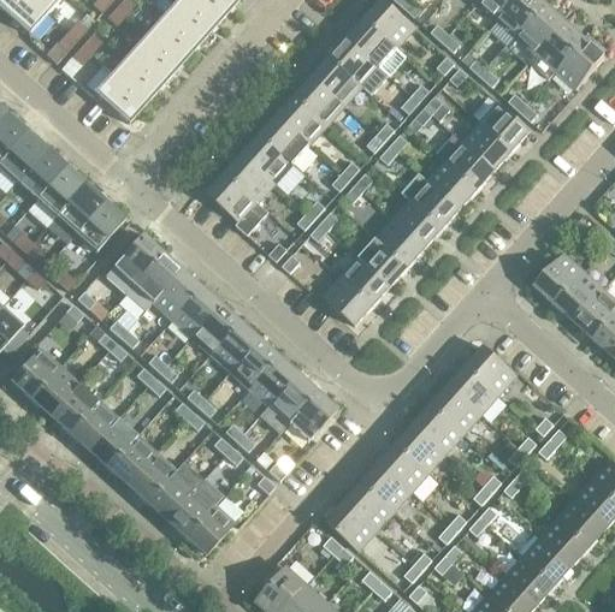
[(45,12),(30,0),(0,0),(0,9),(27,33),(45,12)]
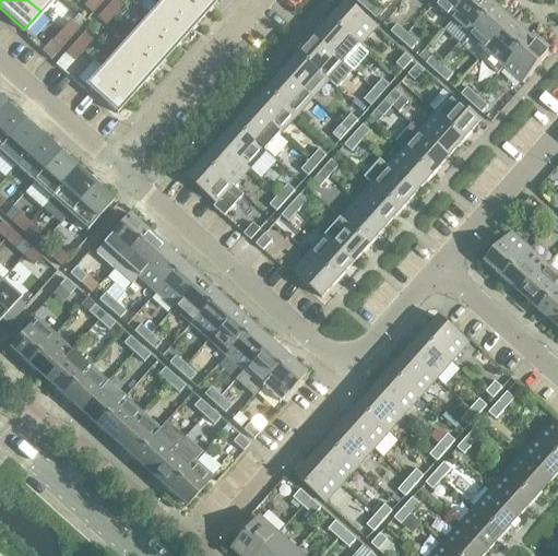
[(27,0),(40,11),(50,0),(27,0)]
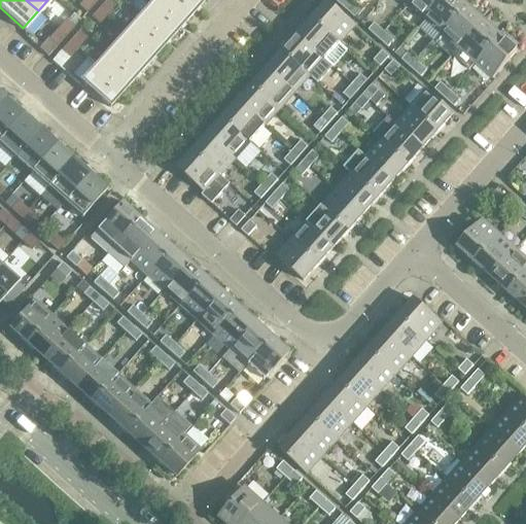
[(94,0),(81,0),(78,4),(85,10),(94,0)]
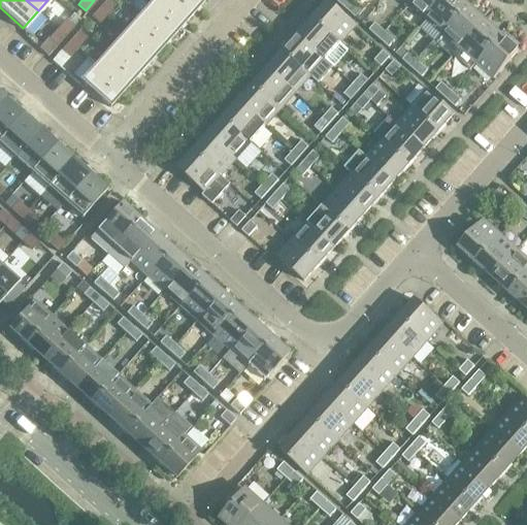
[(102,0),(98,5),(105,10),(113,1),(112,0),(102,0)]
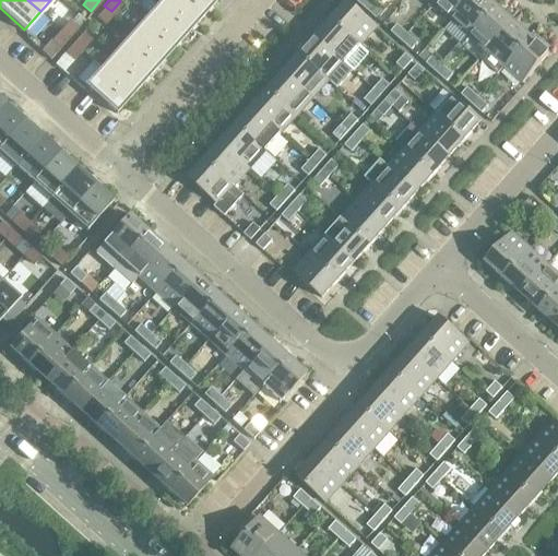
[(157,0),(147,12),(178,39),(194,22),(169,0),(157,0)]
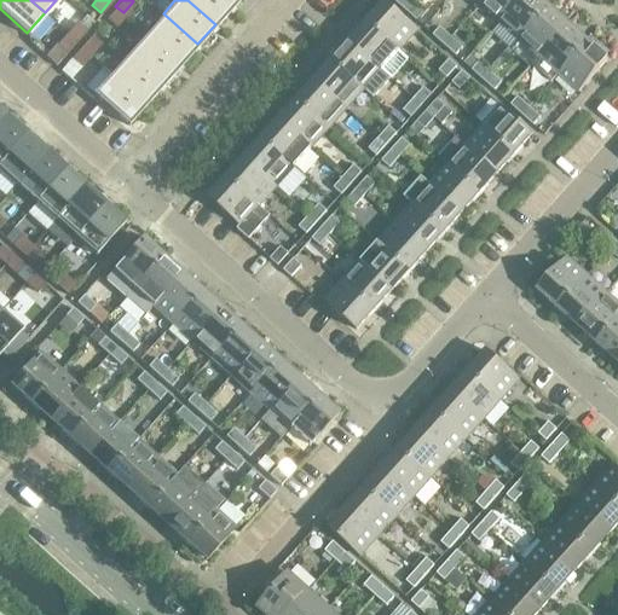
[(232,5),(226,0),(188,0),(215,24),(232,5)]
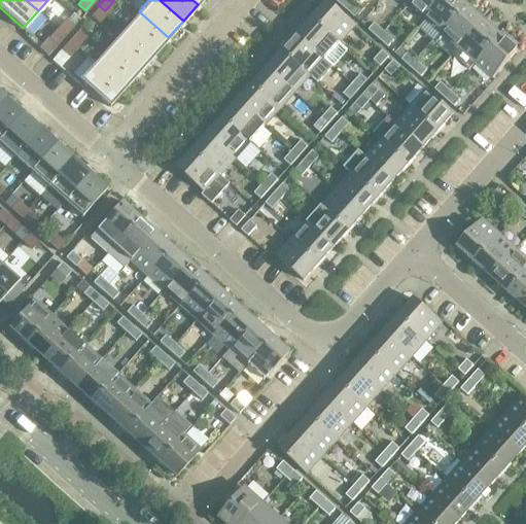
[(353,24),(327,0),(325,0),(311,16),(338,40),(353,24)]
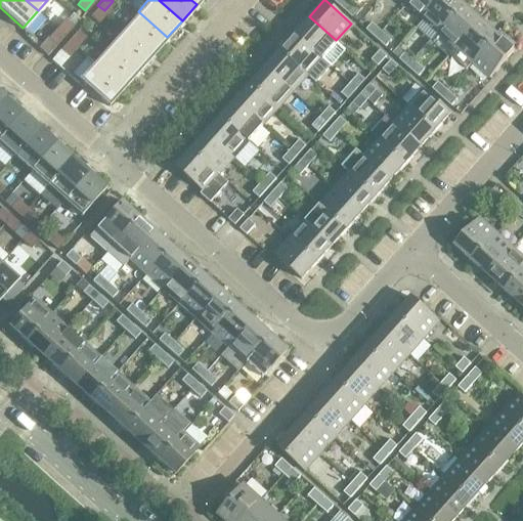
[(347,0),(342,6),(352,14),(357,8),(349,0),(347,0)]
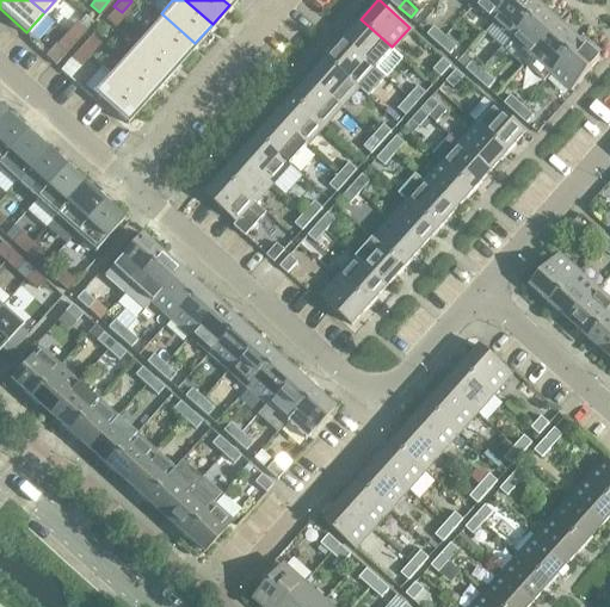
[(475,0),(474,1),(493,18),(509,0),(475,0)]
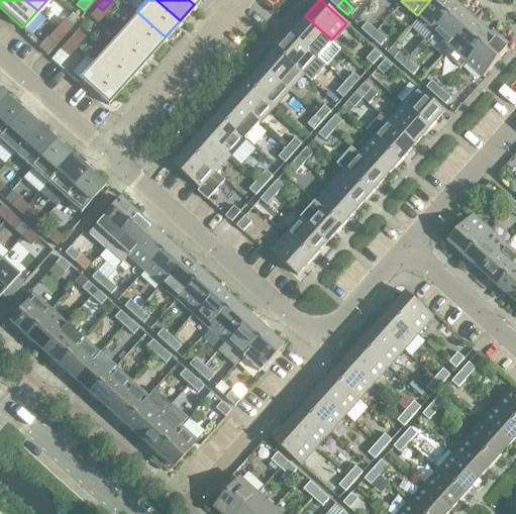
[(430,0),(417,15),(433,30),(456,4),(451,0),(430,0)]
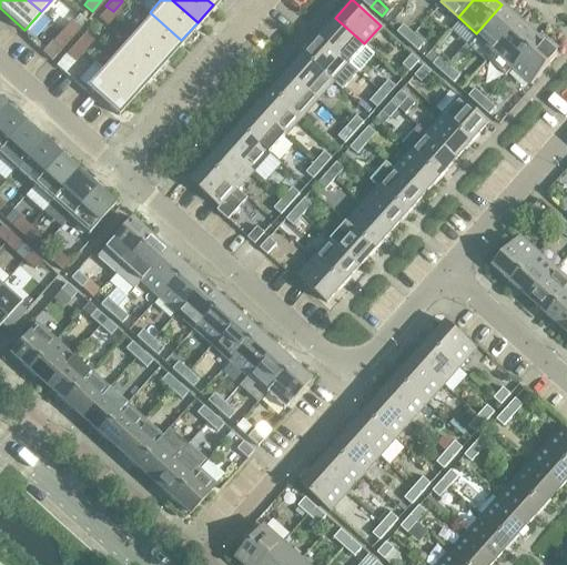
[(502,4),(476,33),(494,49),(519,20),(502,4)]
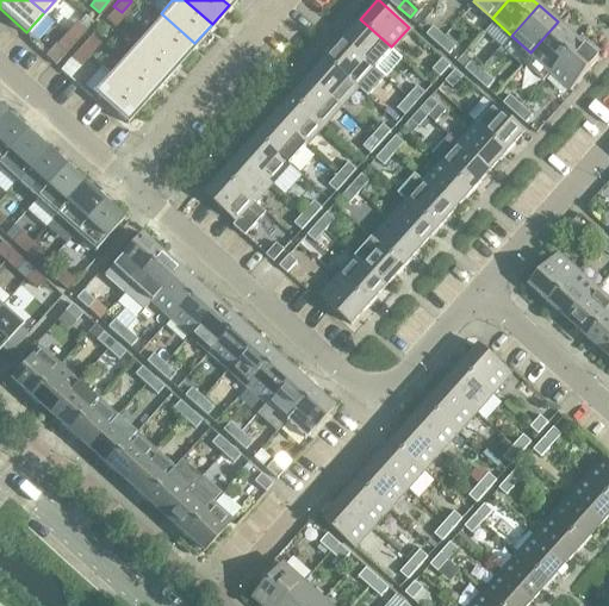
[(113,6),(104,17),(112,24),(122,12),(113,6)]
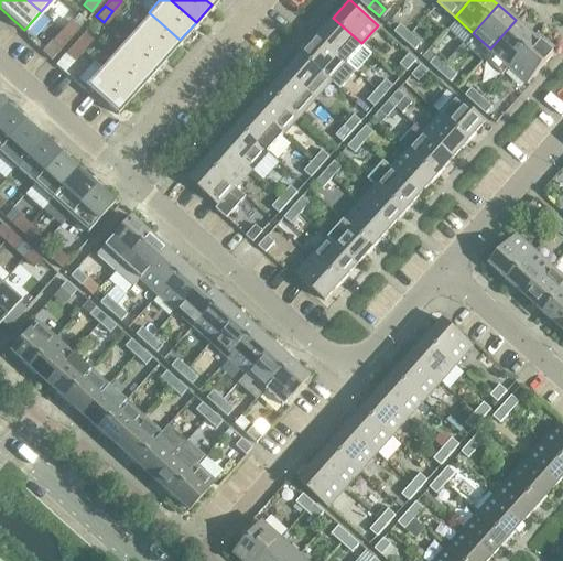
[(180,40),(149,12),(133,30),(164,58),(180,40)]
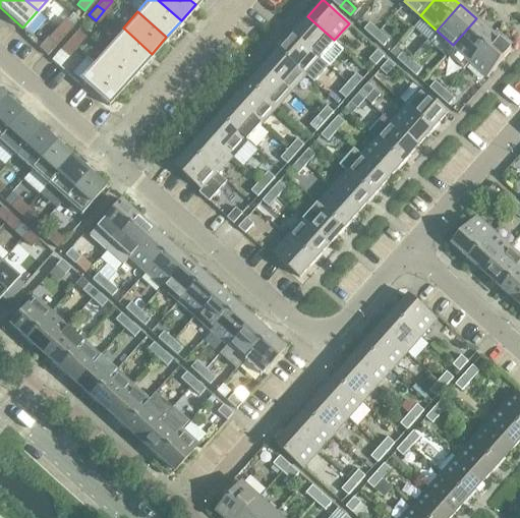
[(334,40),(307,16),(293,33),(320,57),(334,40)]
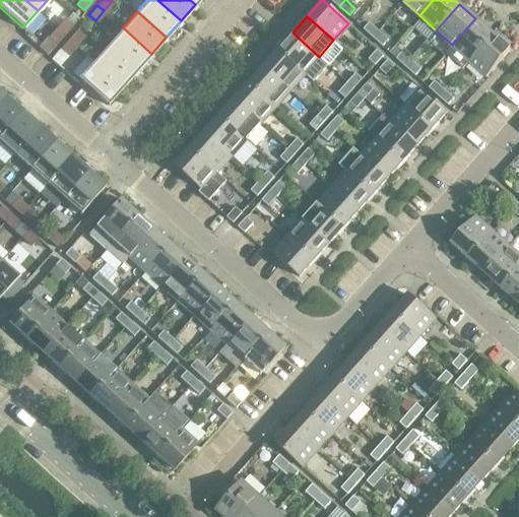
[(65,17),(63,19),(56,27),(63,34),(72,23),(65,17)]
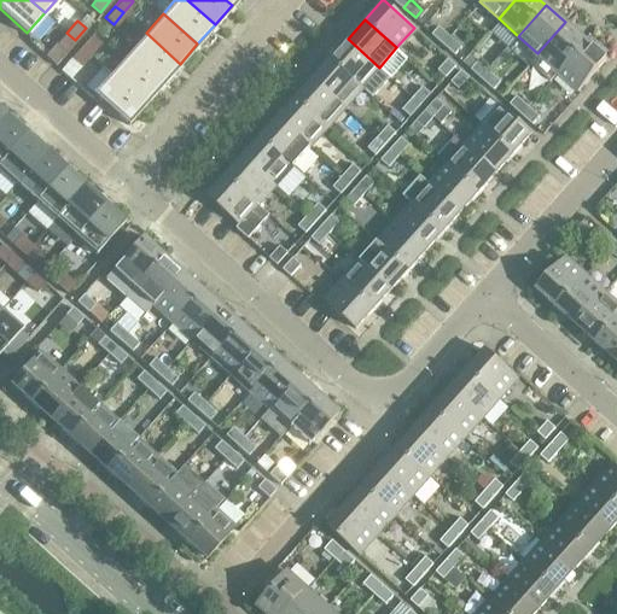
[(565,22),(537,53),(557,71),(586,39),(565,22)]
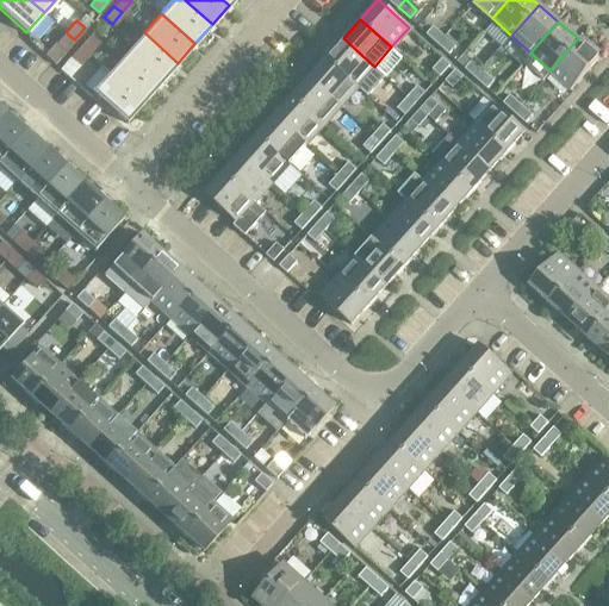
[(433,24),(426,31),(436,42),(443,33),(433,24)]
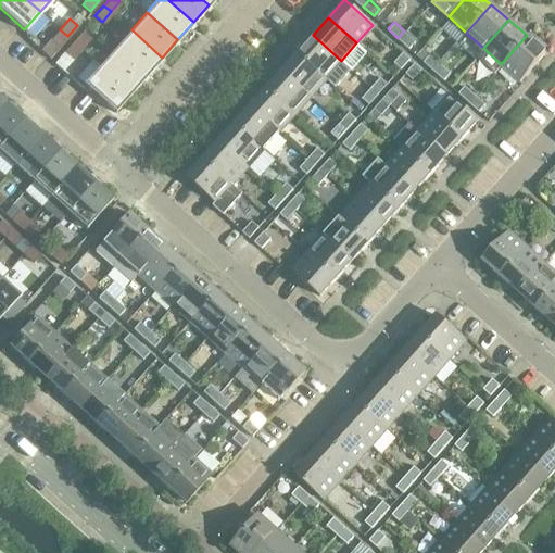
[(67,36),(60,29),(51,39),(59,46),(67,36)]
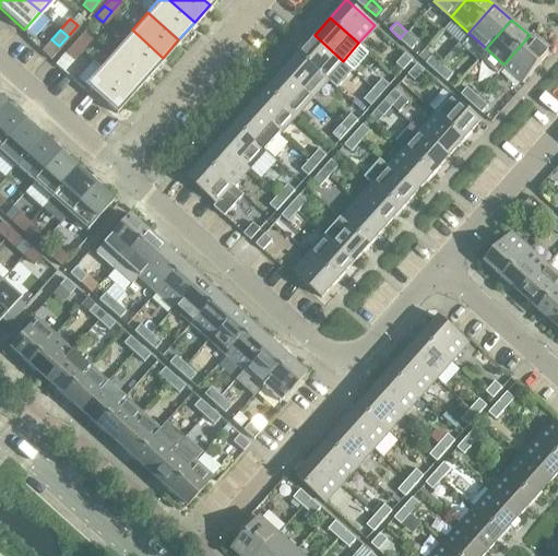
[(90,36),(82,30),(72,40),(80,47),(90,36)]
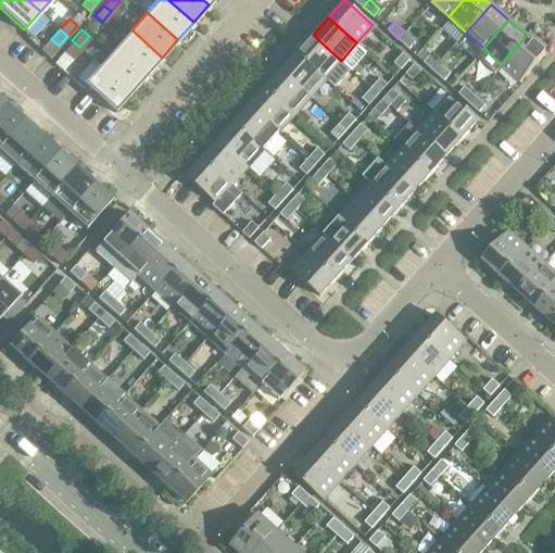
[(162,58),(131,29),(115,47),(146,75),(162,58)]
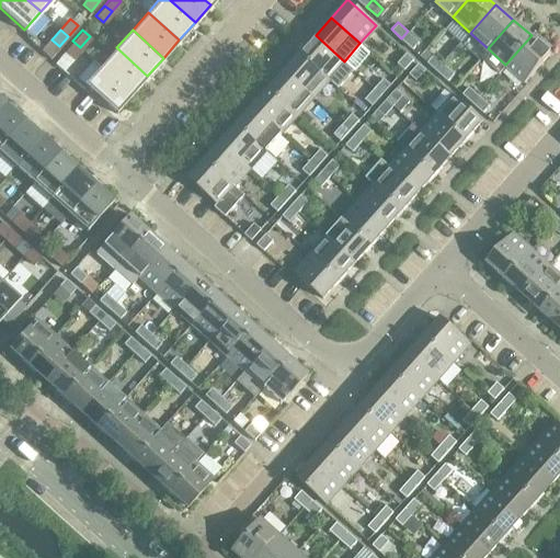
[(408,31),(401,38),(412,47),(419,41),(408,31)]
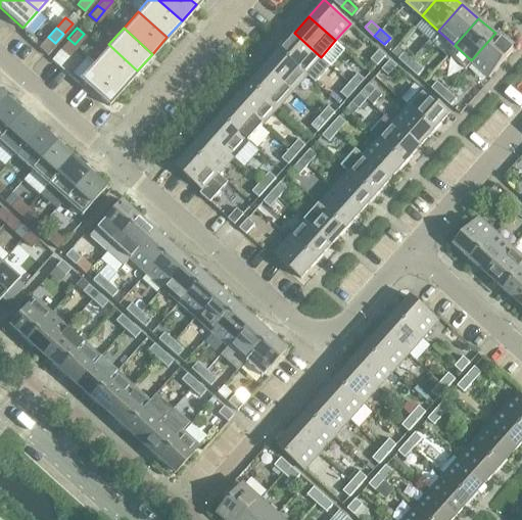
[(321,57),(294,33),(279,49),(306,74),(314,80),(328,63),(321,57)]
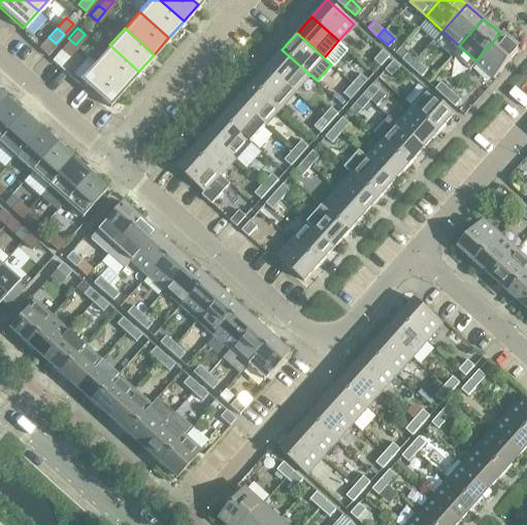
[(500,33),(475,61),(493,76),(517,48),(500,33)]
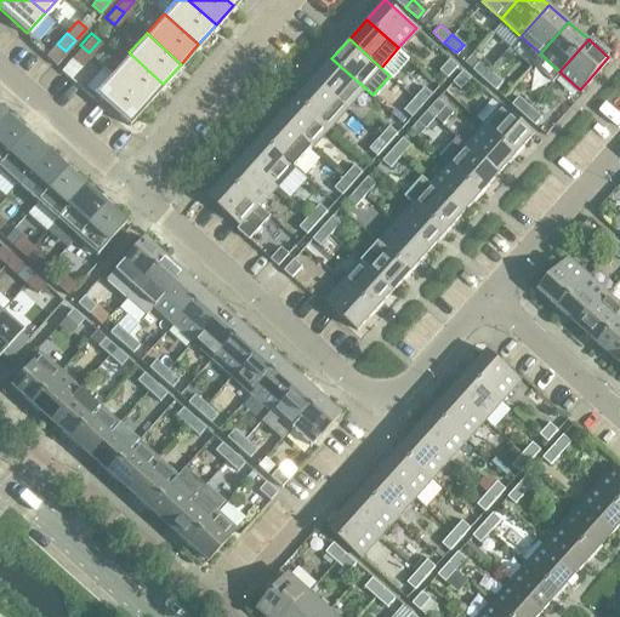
[(89,52),(80,45),(70,56),(79,63),(89,52)]
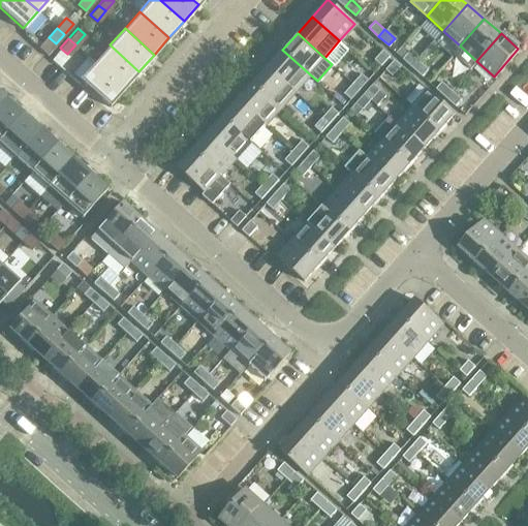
[(138,71),(110,44),(95,61),(124,88),(138,71)]
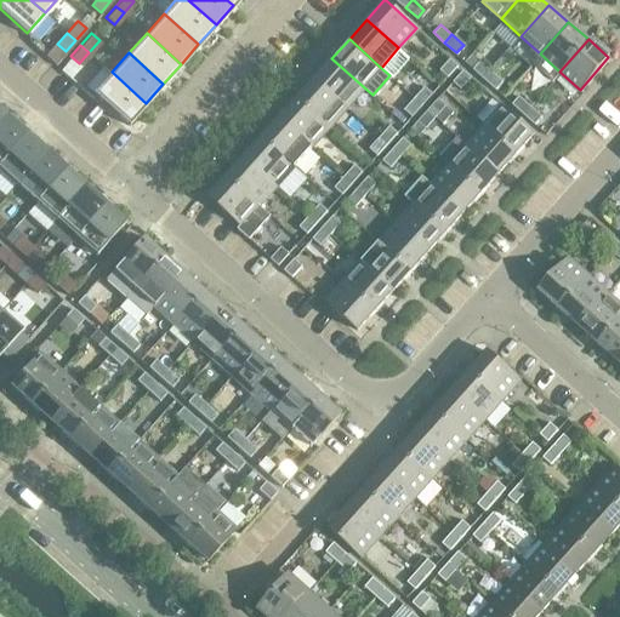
[(458,63),(449,56),(439,68),(447,75),(458,63)]
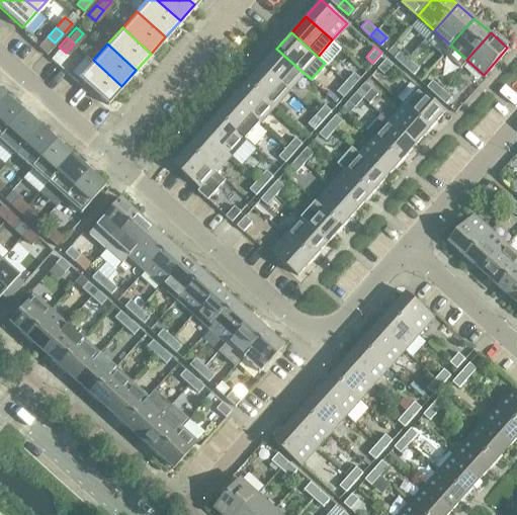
[(304,73),(276,49),(262,65),(288,89),(304,73)]
